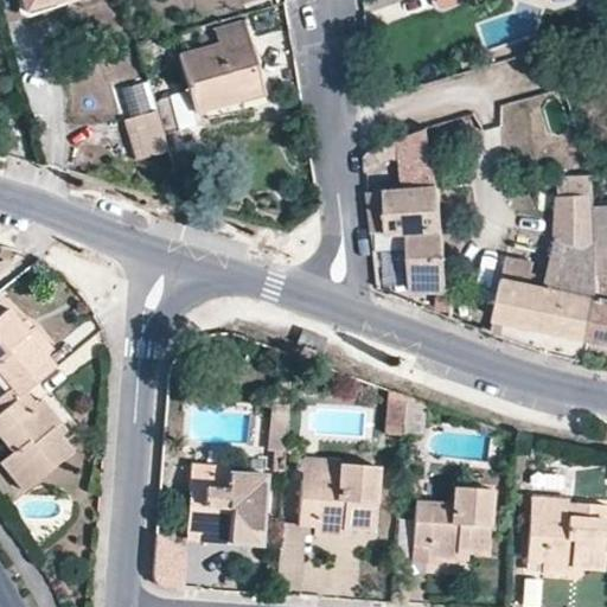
[(62,0),(23,0),(26,10),(62,0)]
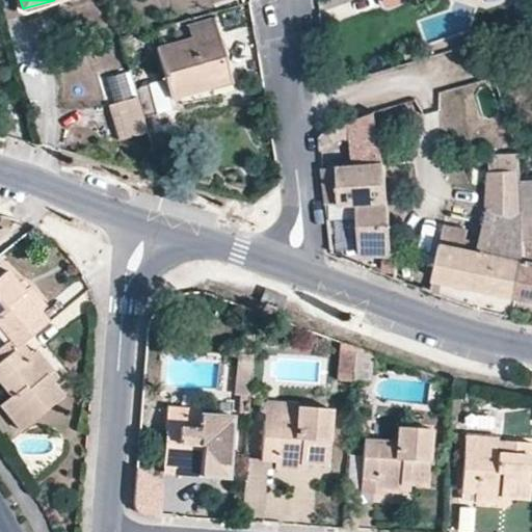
[(190,28),(193,42),(160,51),(174,100),(234,83),(217,21),(190,28)]
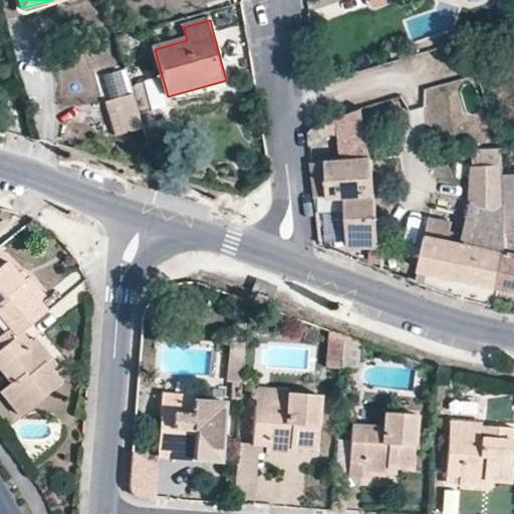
[(386,44),(389,55),(400,52),(397,41),(386,44)]
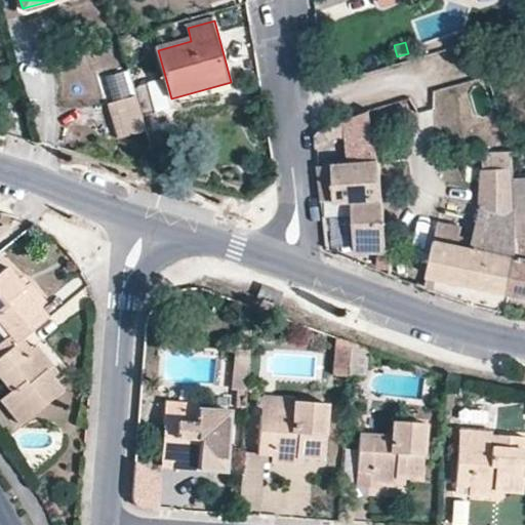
[(129,70),(105,76),(111,101),(135,95),(129,70)]
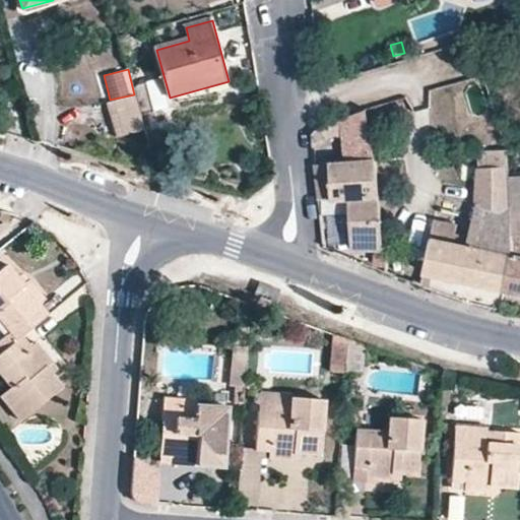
[(143,109),(166,106),(161,80),(139,83),(143,109)]
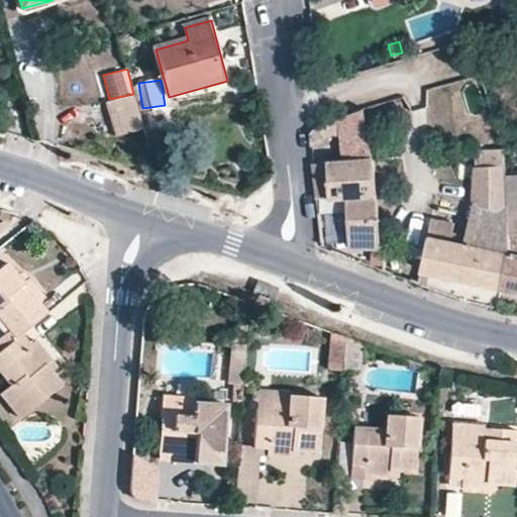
[(143,130),(133,96),(106,103),(116,137),(143,130)]
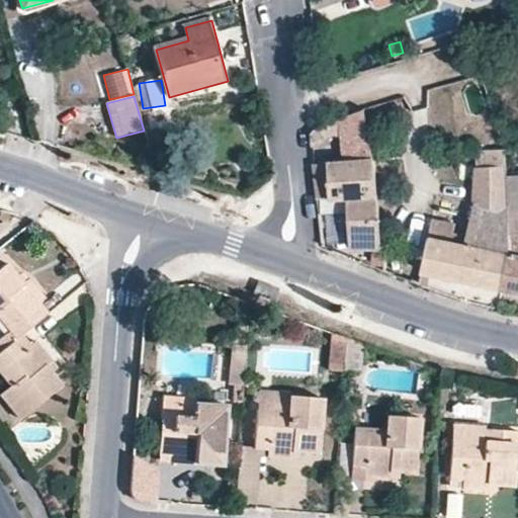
[(336,121),(341,145),(371,142),(365,109),(336,121)]
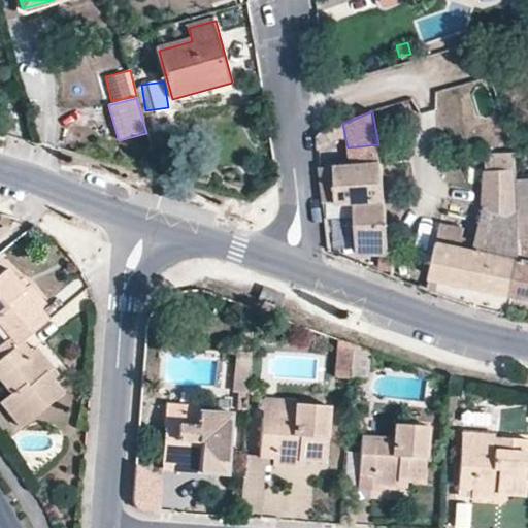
[(326,129),(317,133),(319,145),(330,139),(326,129)]
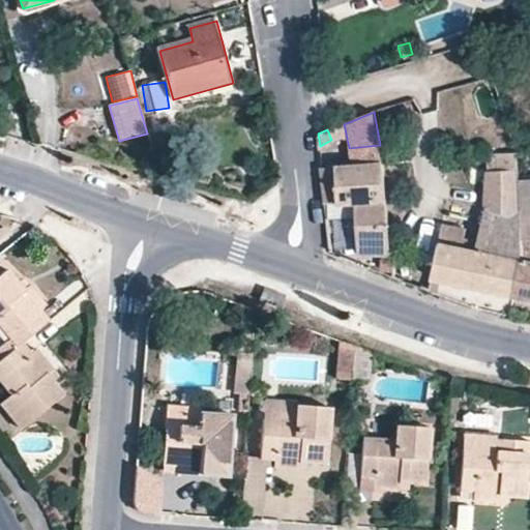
[(380,145),(349,148),(352,164),(322,167),(327,205),(355,203),(357,252),(391,253),(384,173),(383,162),(380,145)]
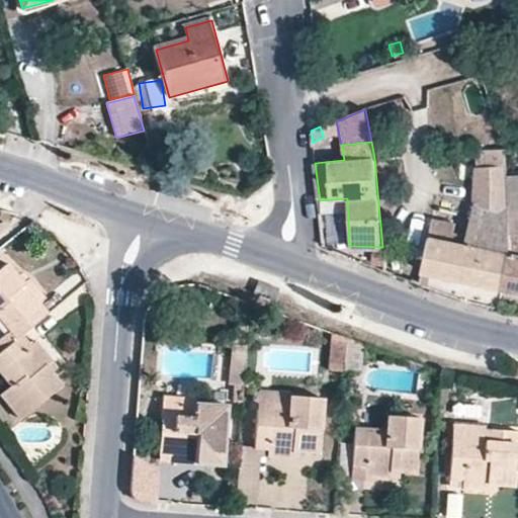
[(517,143),(505,149),(506,161),(517,155),(517,143)]
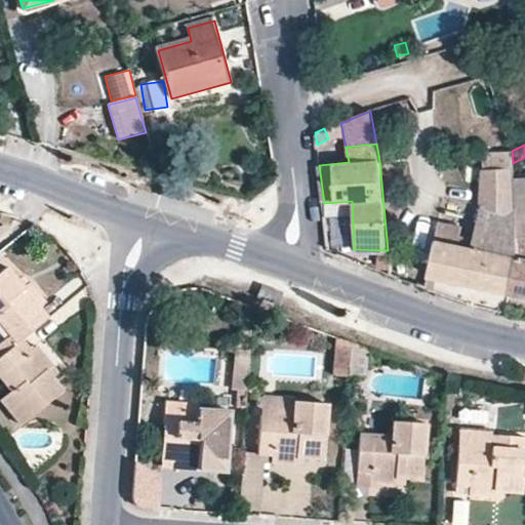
[(478,154),(479,175),(481,175),(480,206),(470,247),(456,244),(458,235),(436,231),(427,276),(508,292),(517,251),(515,210),(514,180),(513,163),(512,151),(478,154)]
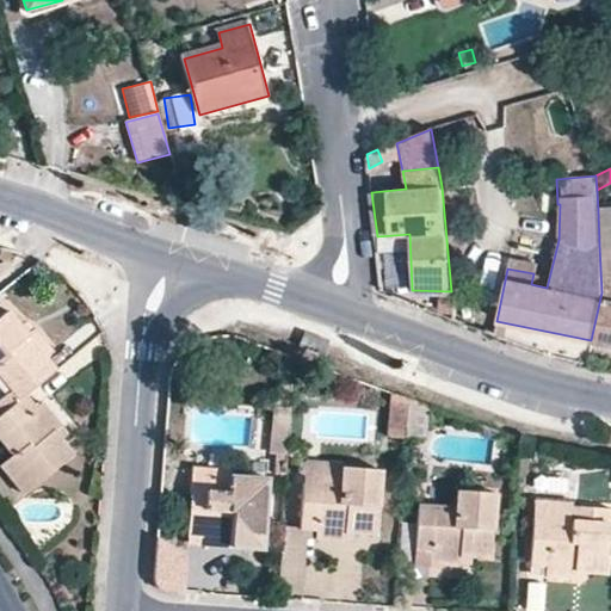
[(532,207),(557,204),(556,179),(529,180),(532,207)]
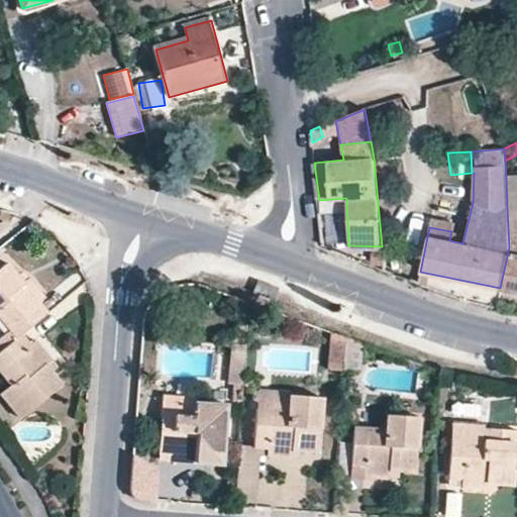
[(395,157),(374,158),(375,169),(396,167),(395,157)]
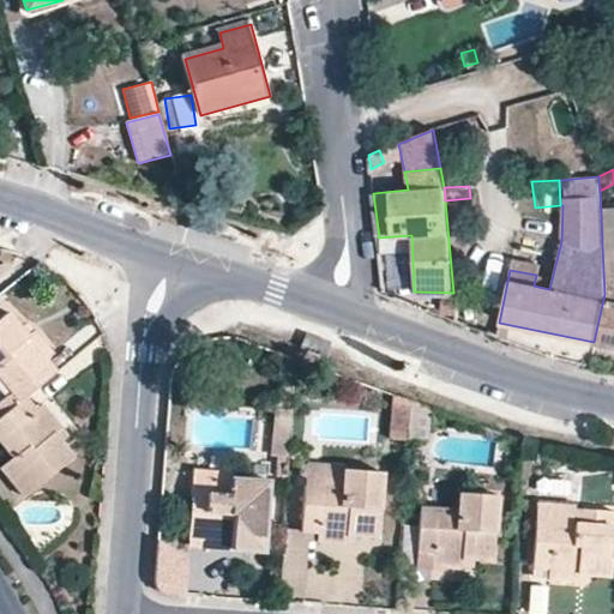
[(613,210),(601,211),(602,246),(613,245),(613,210)]
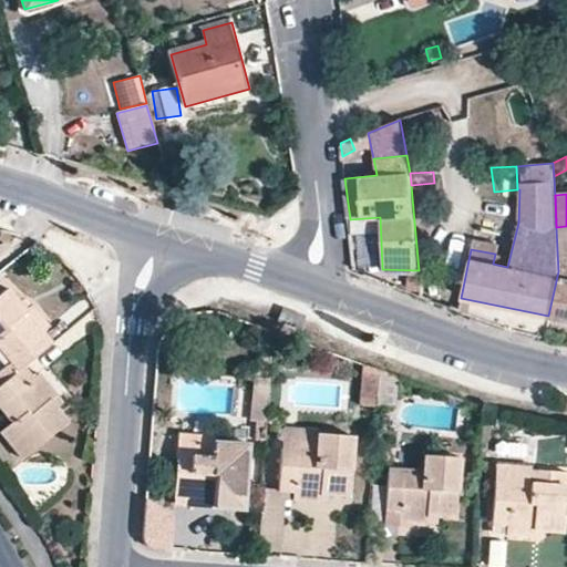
[(566,226),(556,227),(558,271),(548,316),(566,319),(566,226)]
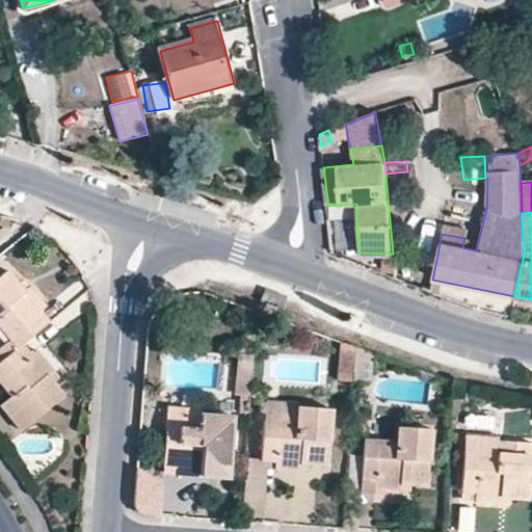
[(0,326),(17,347),(22,343),(49,320),(42,310),(47,306),(29,286),(25,290),(7,269),(0,275),(0,326)]
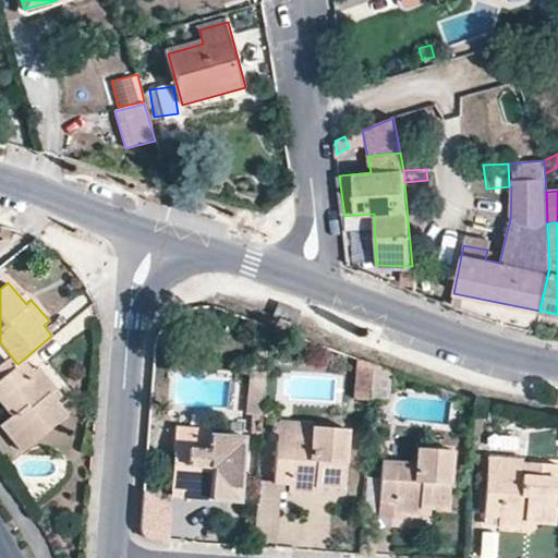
[(371,400),(373,364),(359,359),(354,399),(371,400)]
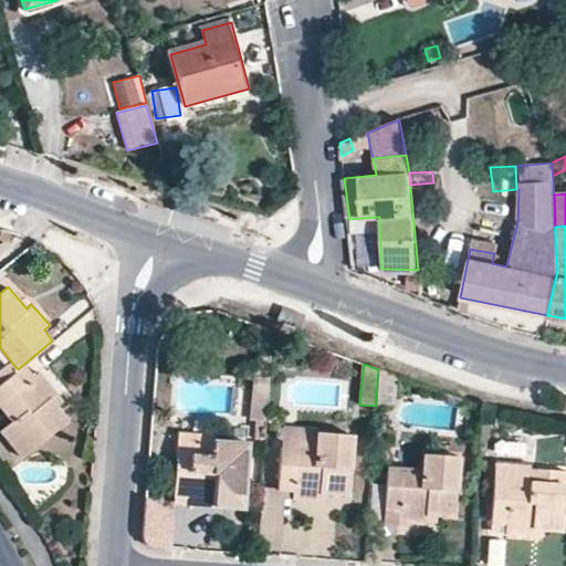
[(33,378),(23,365),(18,369),(0,383),(0,404),(14,421),(1,431),(22,457),(69,419),(52,398),(58,395),(40,373),(33,378)]
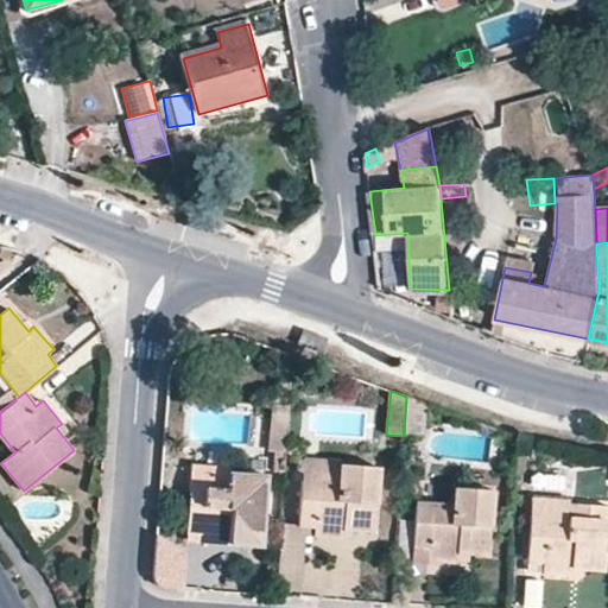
[(406,397),(404,436),(422,438),(426,404),(406,397)]
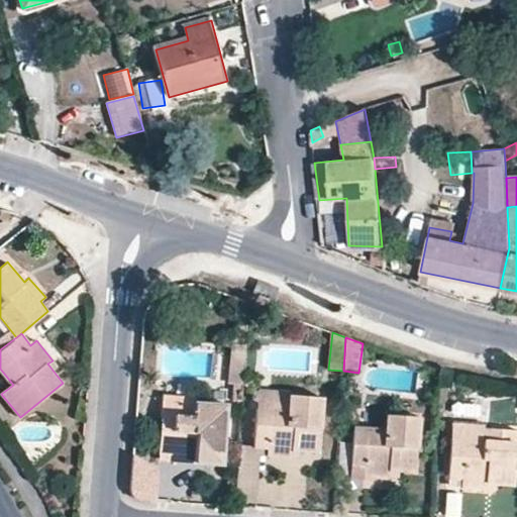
[(242,381),(245,351),(230,350),(228,381),(242,381)]
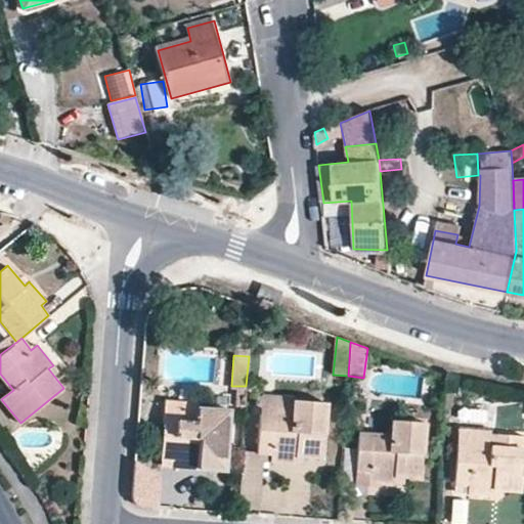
[(271,452),(270,463),(297,465),(299,454),(322,456),(326,402),(261,396),(256,451),(271,452)]
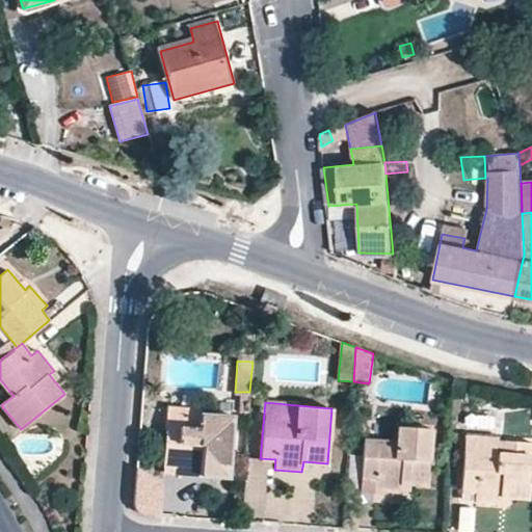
[(200,409),(164,406),(161,464),(177,466),(176,475),(204,477),(205,468),(229,470),(232,416),(200,414),(200,409)]
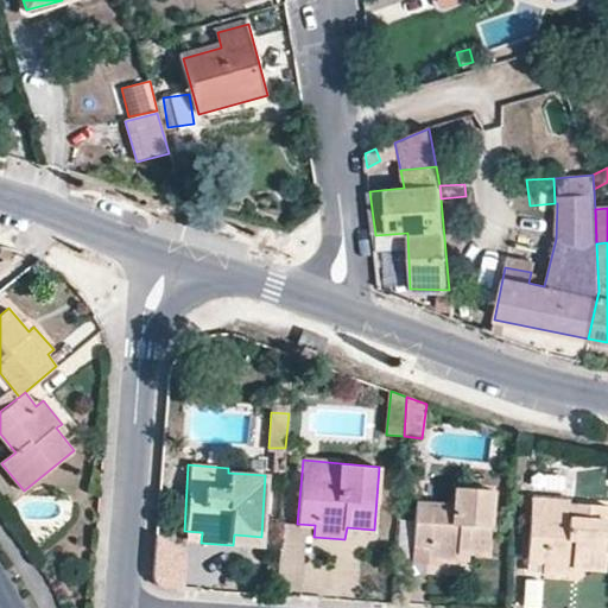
[(412,549),(429,550),(428,561),(460,563),(461,552),(486,555),(491,491),(454,487),(453,504),(416,501),(412,549)]
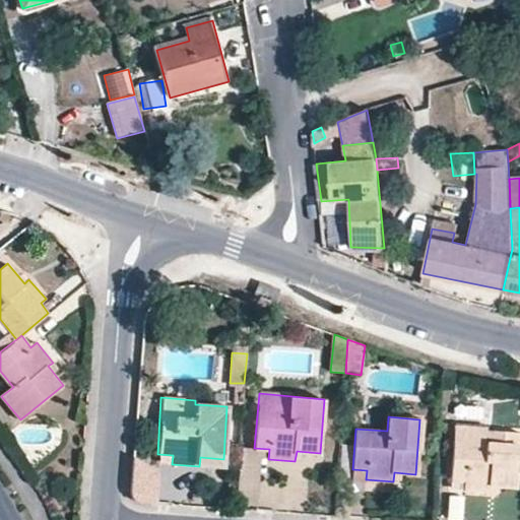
[(455,425),(453,441),(486,444),(488,431),(486,426),(455,425)]
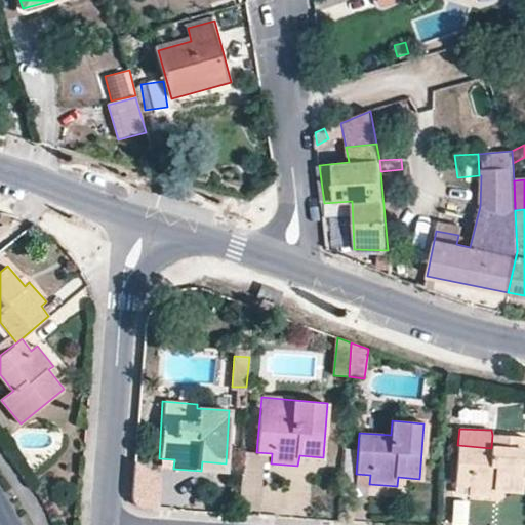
[(469,484),(468,493),(494,495),(495,488),(520,490),(524,437),(492,435),(491,448),(457,445),(455,482),(469,484)]
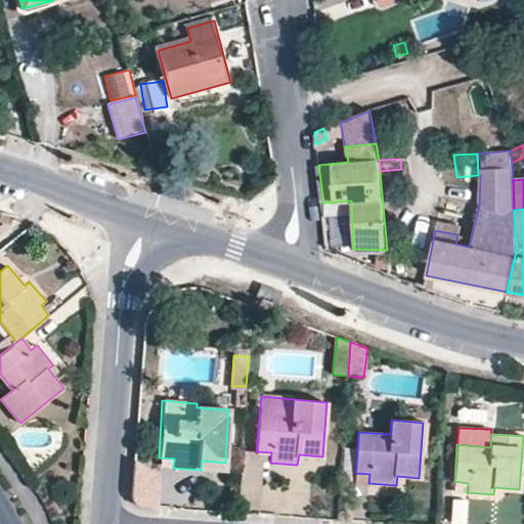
[(355,448),(344,447),(341,495),(351,496),(355,448)]
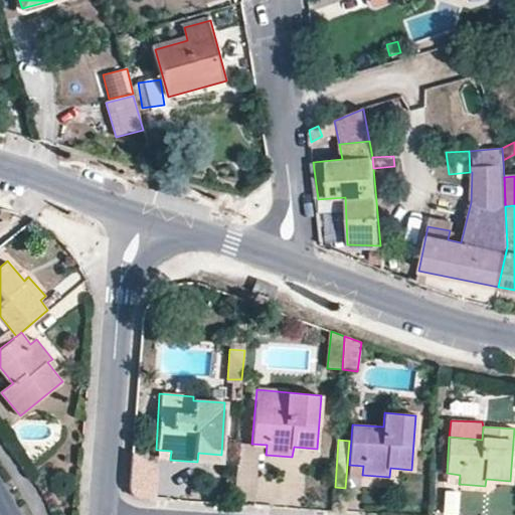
[(238,443),(234,498),(253,499),(256,454),(266,455),(267,445),(251,444),(238,443)]
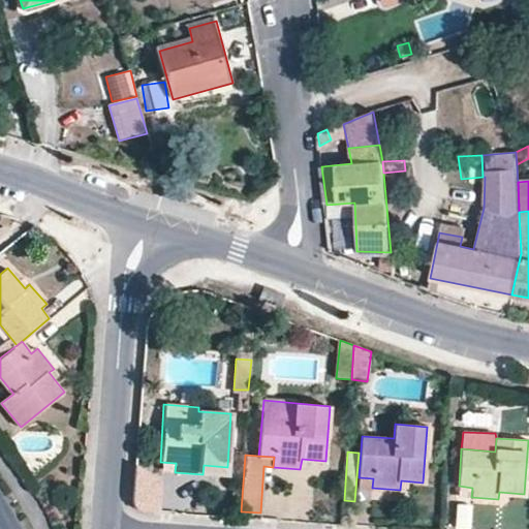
[(160,462),(159,471),(175,472),(176,463),(160,462)]
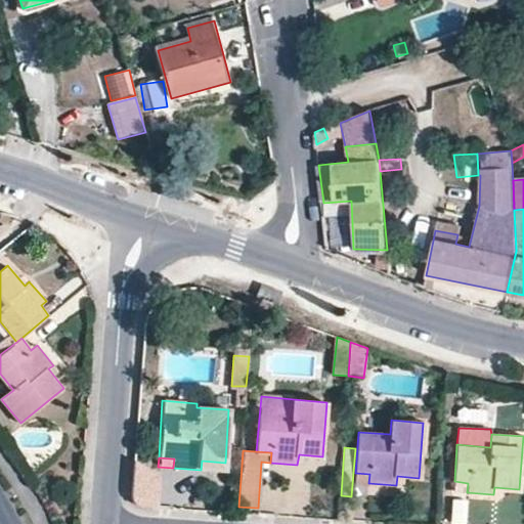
[(354,482),(368,483),(369,474),(355,473),(354,482)]
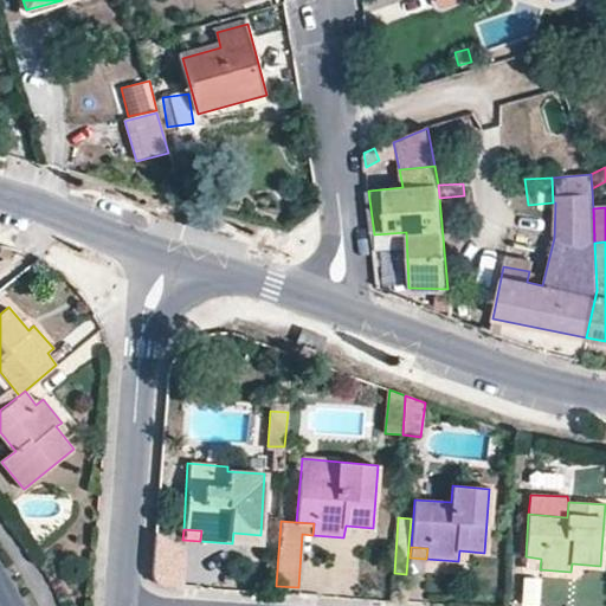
[(526,568),(540,569),(541,559),(526,556),(526,568)]
